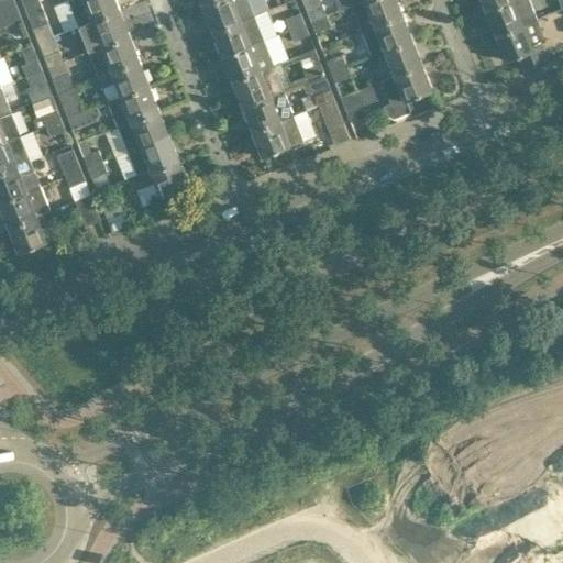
[(22,19),(14,0),(0,0),(10,23),(22,19)]
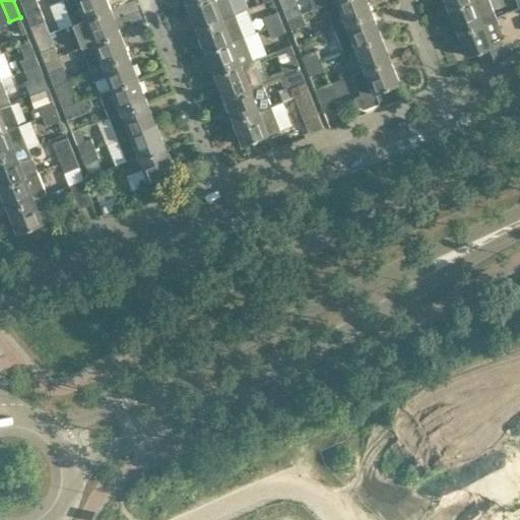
[(0,0),(0,24),(9,21),(0,0)]
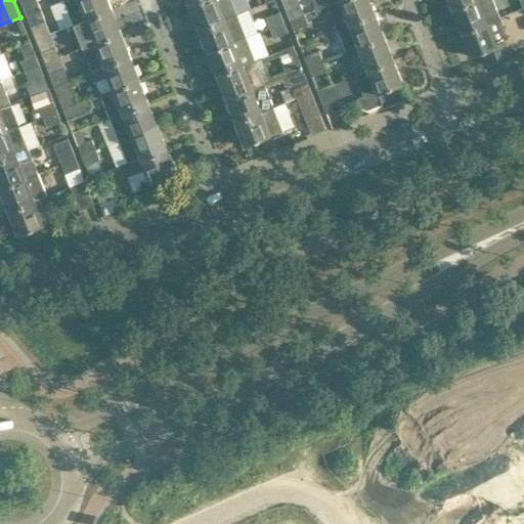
[(46,19),(38,0),(19,0),(31,26),(46,19)]
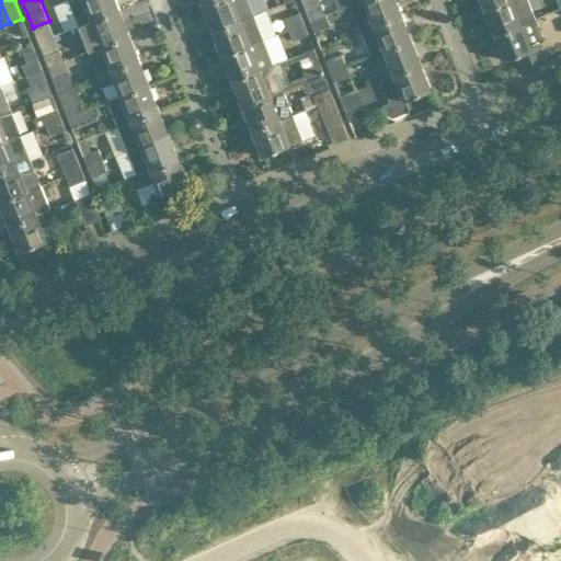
[(69,0),(77,20),(79,26),(121,10),(116,0),(69,0)]
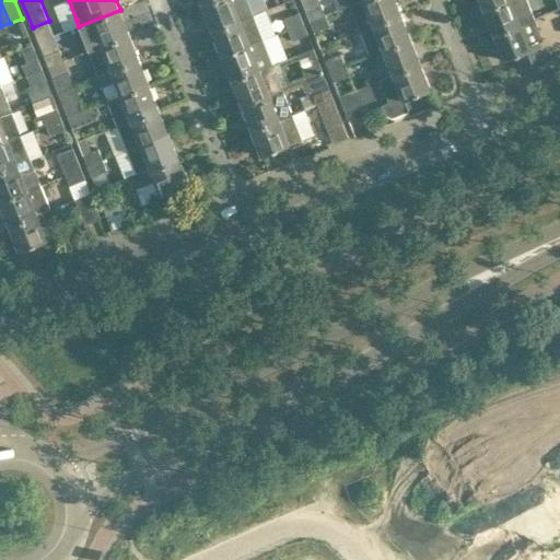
[(212,31),(254,14),(247,0),(218,0),(202,7),(212,31)]
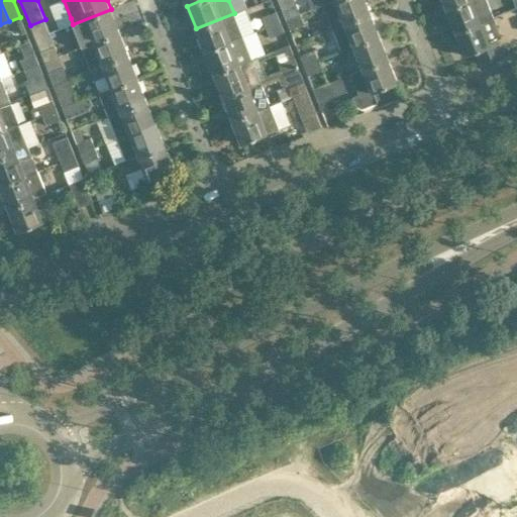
[(278,0),(286,19),(300,14),(294,0),(278,0)]
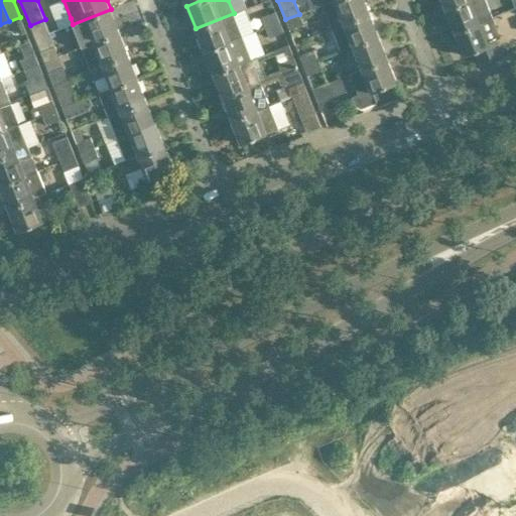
[(370,13),(364,0),(334,0),(323,5),(332,27),(370,13)]
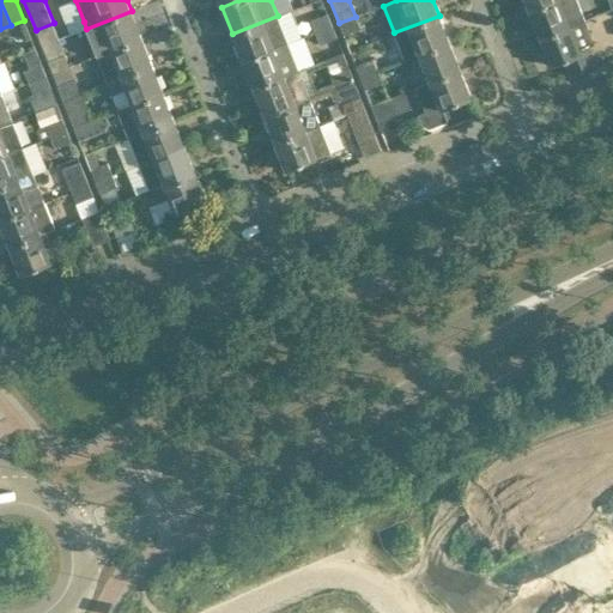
[(525,0),(529,11),(556,0),(525,0)]
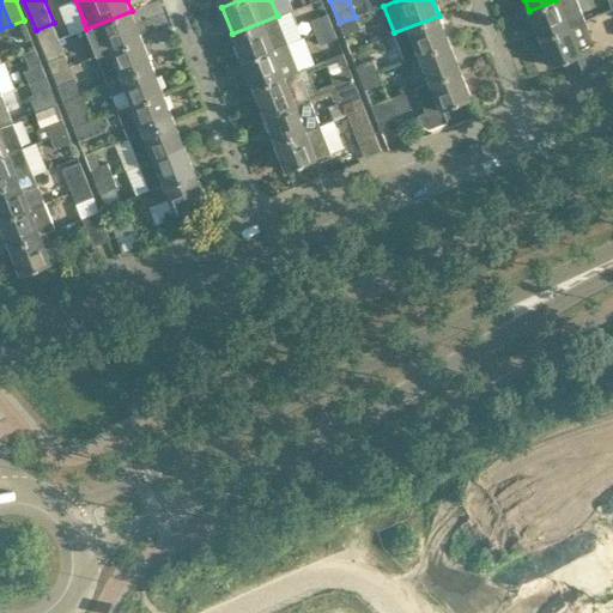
[(570,26),(584,20),(576,0),(556,0),(529,11),(540,38),(570,26)]
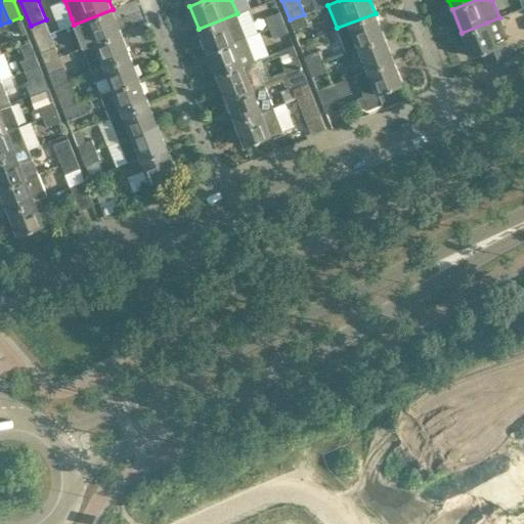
[(122,32),(113,9),(74,25),(83,47),(122,32)]
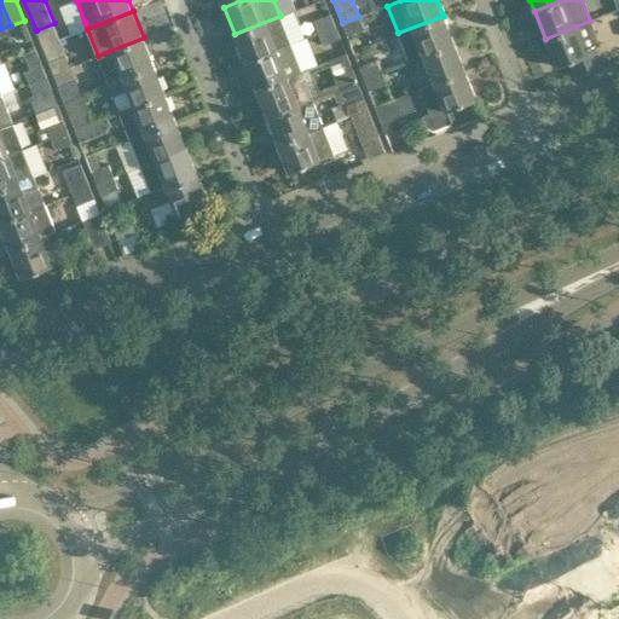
[(330,15),(313,21),(318,33),(335,27),(330,15)]
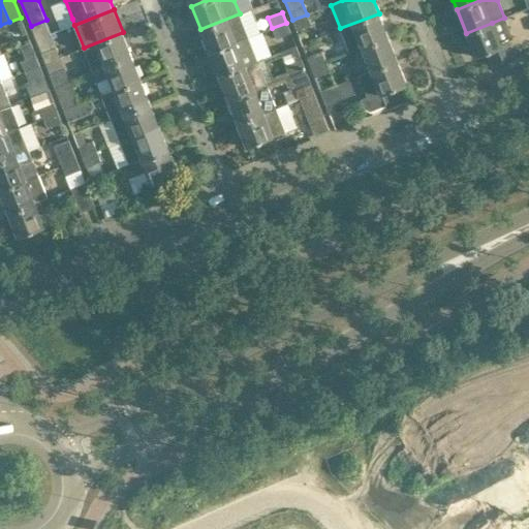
[(248,37),(240,13),(226,19),(200,29),(210,53),(248,37)]
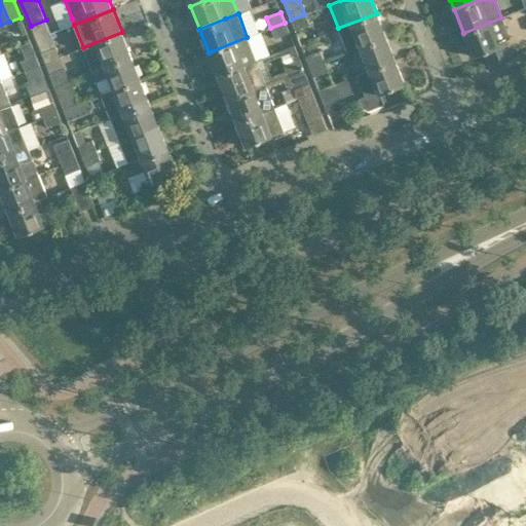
[(385,36),(377,13),(338,28),(347,50),(359,46),(360,47),(385,36)]
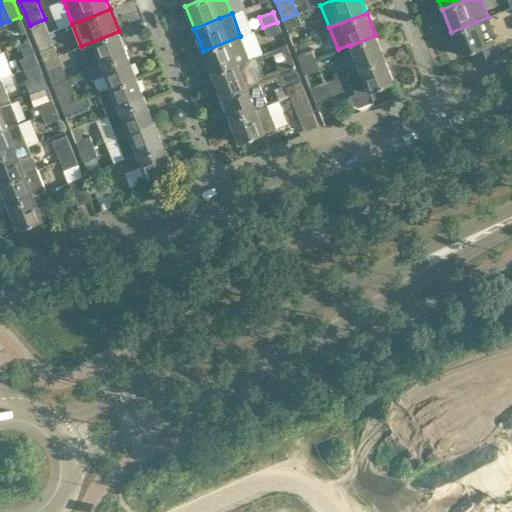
[(301,24),(297,14),(283,19),(287,29),(301,24)]
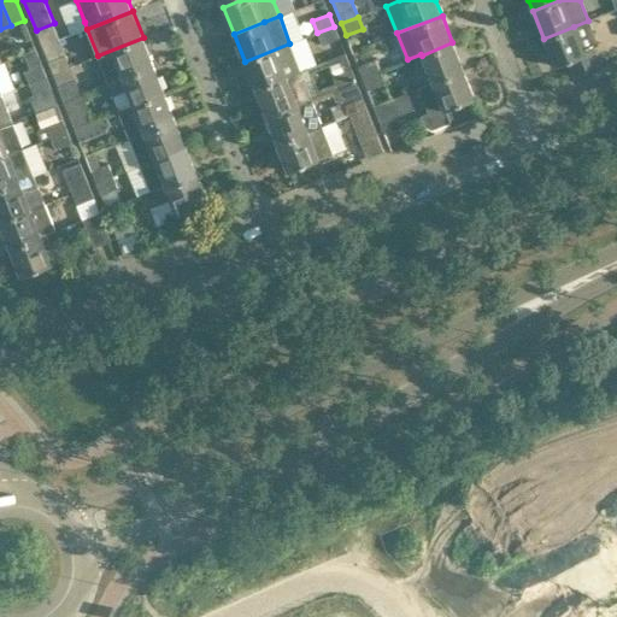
[(339,39),(334,27),(317,33),(322,45),(339,39)]
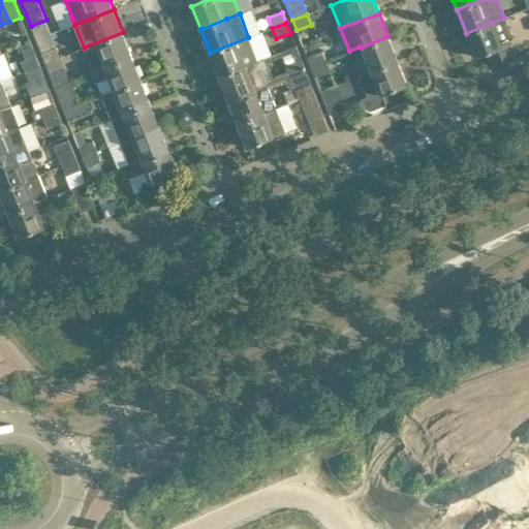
[(501,45),(492,23),(466,33),(475,57),(486,53),(491,65),(514,56),(508,42),(501,45)]
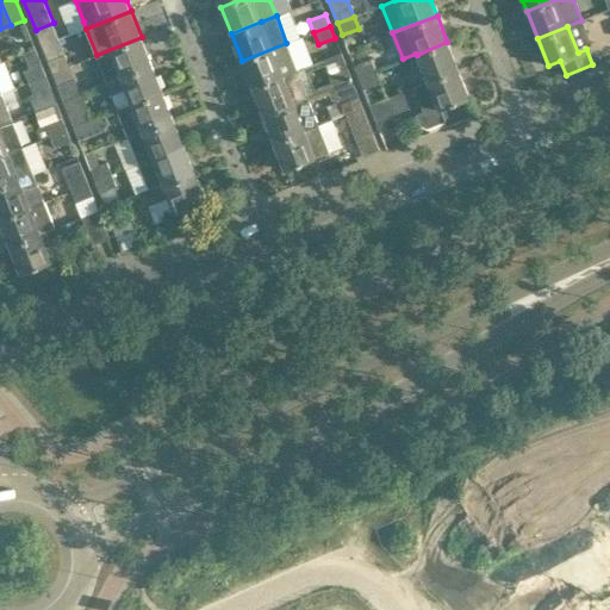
[(153,64),(142,37),(97,55),(107,82),(153,64)]
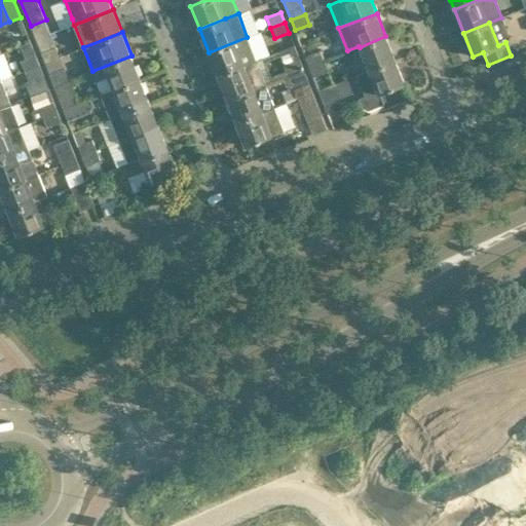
[(395,60),(385,36),(360,47),(368,70),(395,60)]
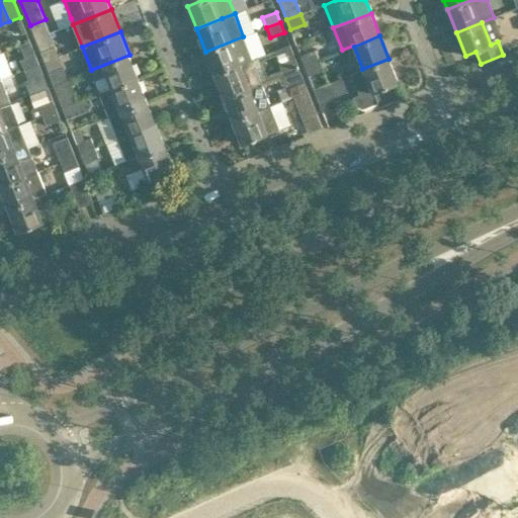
[(252,60),(243,36),(205,52),(214,75),(252,60)]
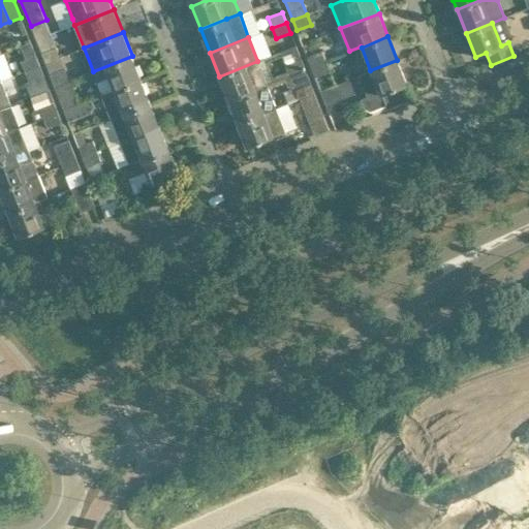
[(306,69),(297,45),(281,52),(290,75),(306,69)]
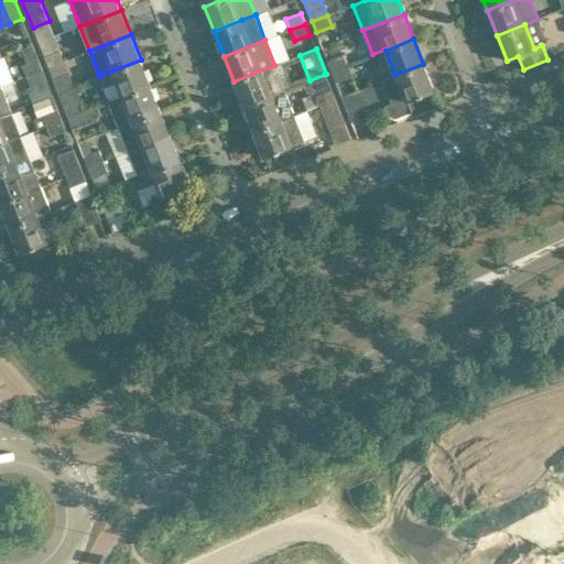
[(64,61),(60,51),(44,56),(49,67),(64,61)]
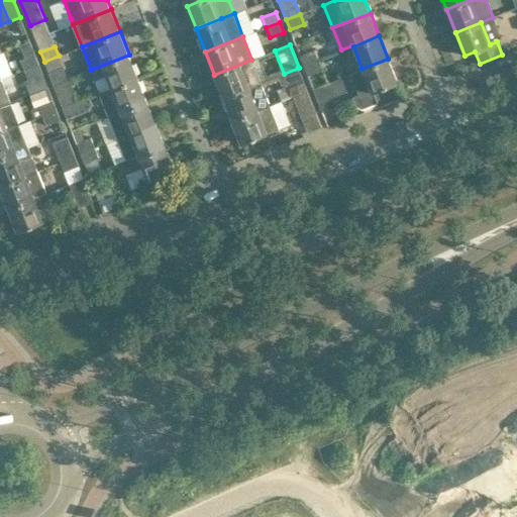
[(314,49),(300,56),(304,66),(318,60),(314,49)]
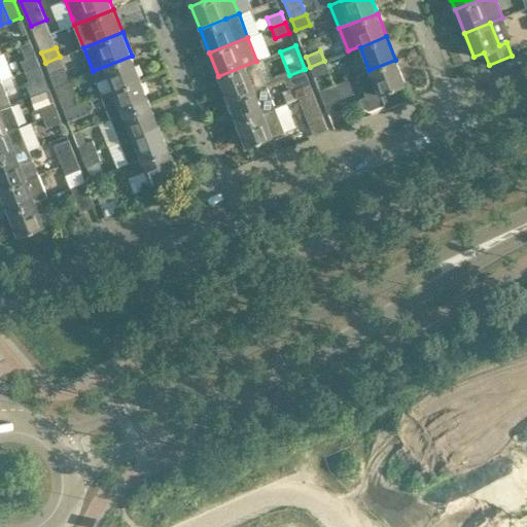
[(35,55),(21,61),(25,71),(39,65),(35,55)]
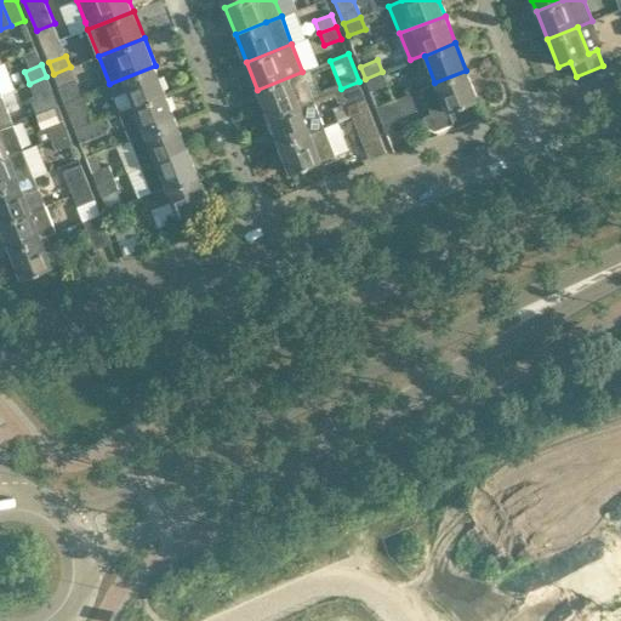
[(166,93),(155,66),(109,84),(114,97),(125,92),(131,107),(166,93)]
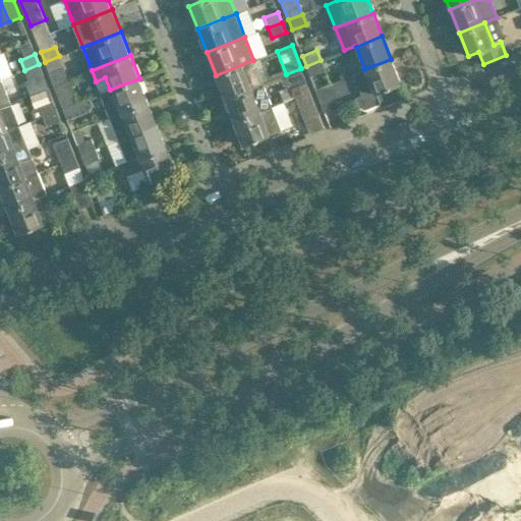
[(49,72),(63,66),(59,56),(45,62),(49,72)]
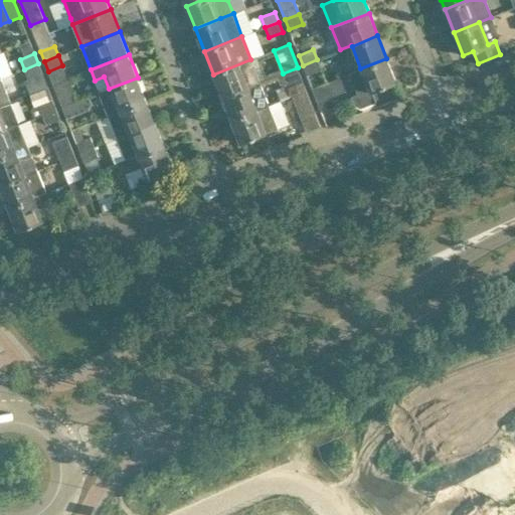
[(262,67),(258,56),(250,59),(213,74),(222,97),(260,82),(254,70),(262,67)]
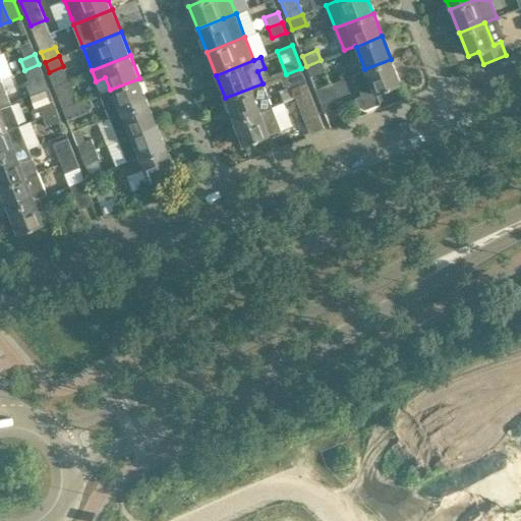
[(400,82),(391,59),(364,69),(353,73),(361,95),(355,97),(359,106),(364,108),(379,103),(375,93),(400,82)]
